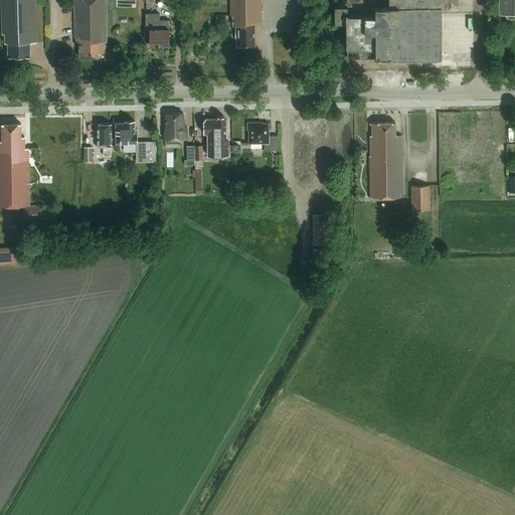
[(30,42),(35,42),(34,0),(1,0),(2,34),(5,34),(5,43),(8,43),(8,56),(30,56),(30,42)]
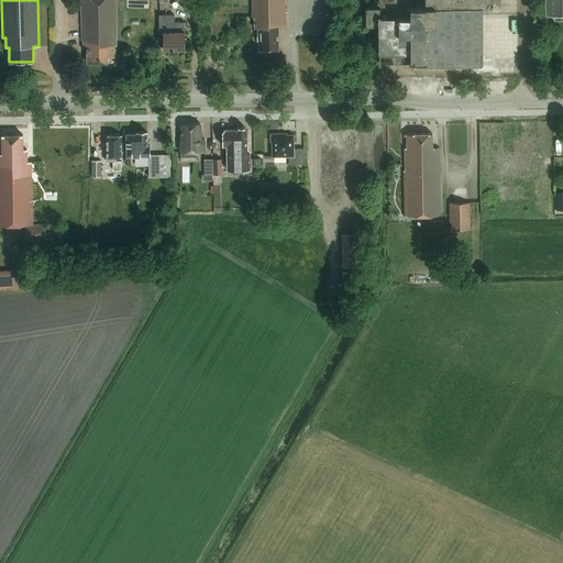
[(108,57),(117,57),(116,0),(80,0),(81,40),(84,40),(84,46),(87,46),(87,63),(108,63),(108,57)]
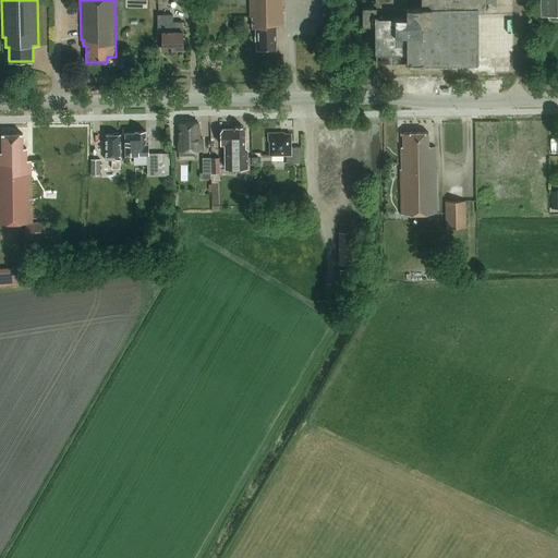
[(250,0),(251,17),(253,17),(253,28),(255,28),(255,35),(258,35),(258,49),(276,48),(276,25),(282,25),(282,0),(250,0)]
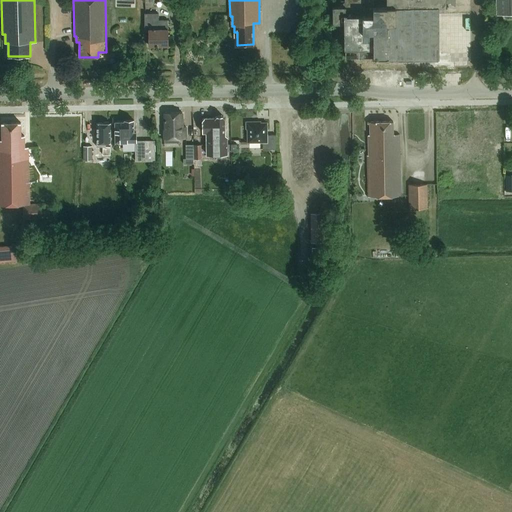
[(454,0),(345,0),(345,8),(333,7),(333,22),(345,22),(345,55),(439,55),(438,4),(455,4),(454,0)]
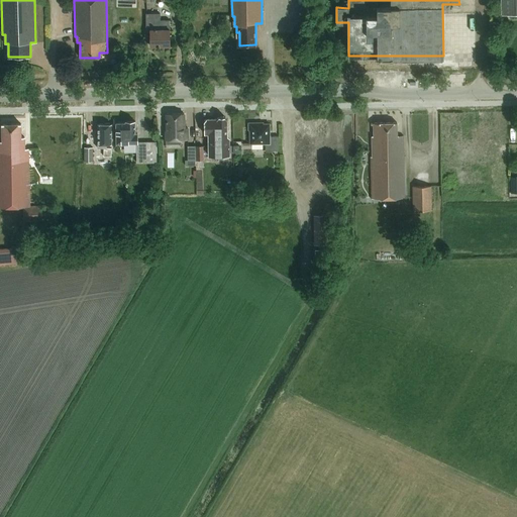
[(516,0),(501,0),(502,14),(516,13),(516,0)]
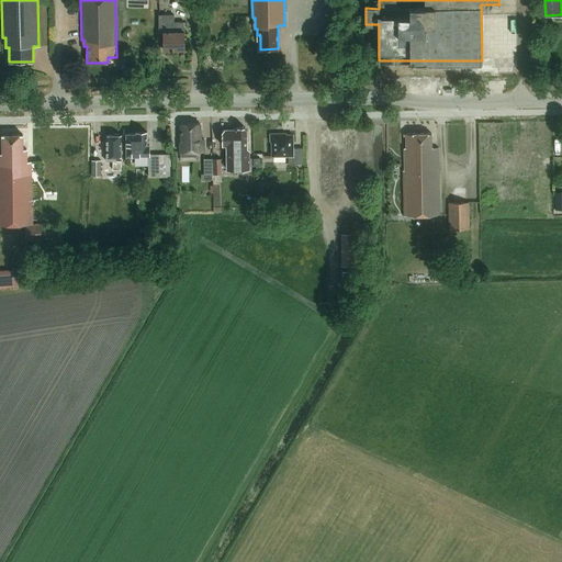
[(164,51),(184,51),(184,22),(175,22),(175,15),(159,15),(159,35),(164,35),(164,51)]
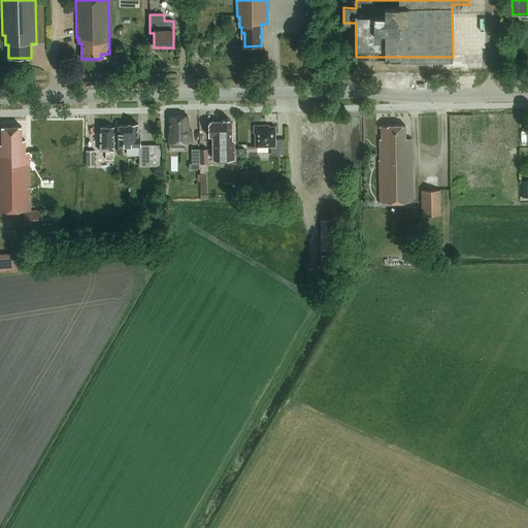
[(189,131),(189,127),(188,116),(170,117),(170,133),(169,134),(170,142),(193,141),(192,131),(189,131)]
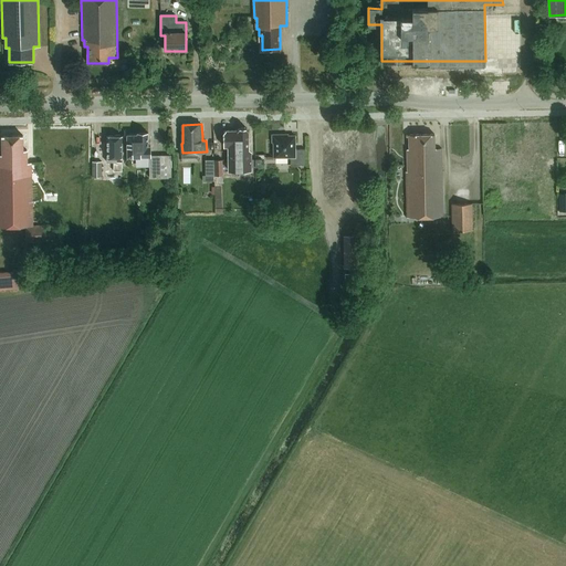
[(229,170),(251,170),(251,152),(249,149),(249,130),(245,127),(240,127),(238,130),(226,130),(223,134),(223,146),(229,146),(229,170)]
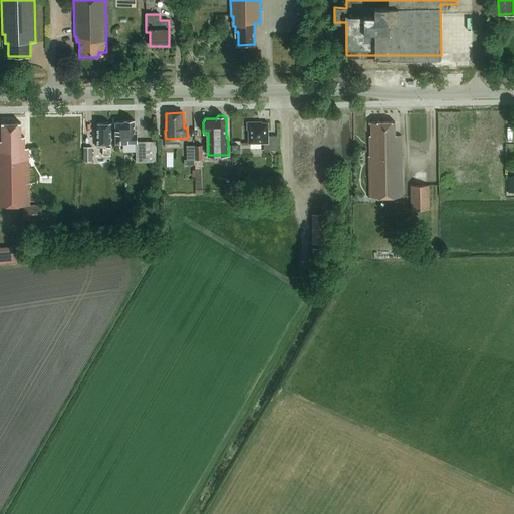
[(115,120),(115,130),(115,142),(136,142),(137,161),(156,161),(156,141),(137,141),(137,132),(136,132),(136,119),(124,119),(124,120),(115,120)]
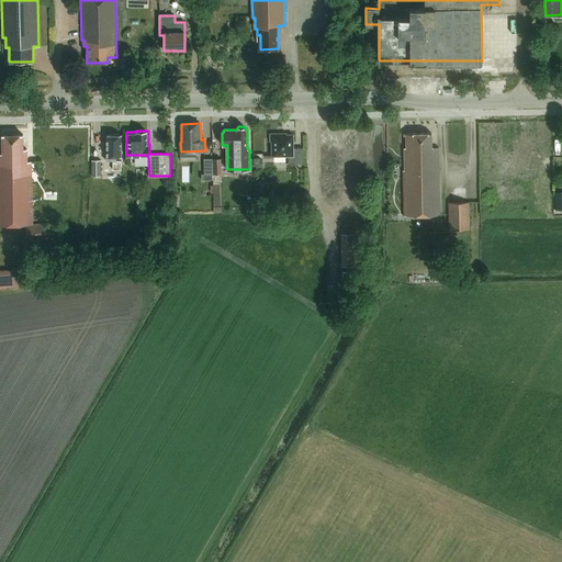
[(431,147),(431,133),(406,134),(406,148),(404,148),(405,170),(403,170),(404,216),(440,215),(439,147),(431,147)]
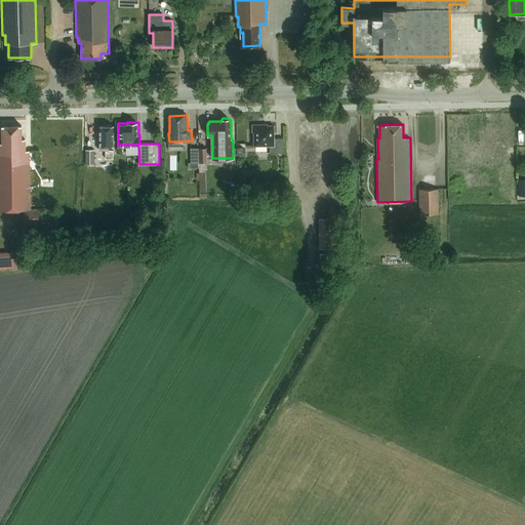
[(57,208),(30,209),(29,151),(26,151),(26,139),(22,139),(22,125),(2,126),(2,144),(0,143),(0,209),(25,210),(25,225),(57,225),(57,208)]
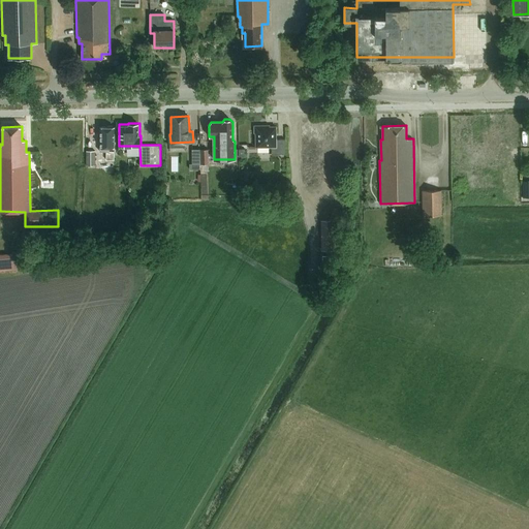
[(114,147),(114,126),(99,126),(99,151),(106,151),(106,159),(114,159),(114,150),(109,150),(109,148),(109,147),(114,147)]
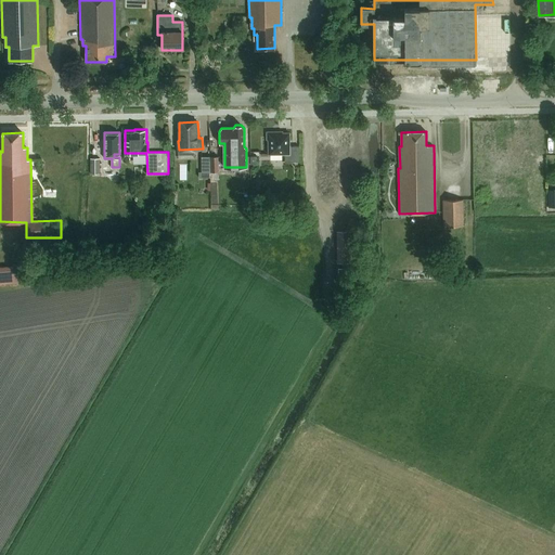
[(299,146),(289,146),(289,133),(275,133),(275,132),(267,132),(267,139),(268,139),(269,154),(285,154),(285,162),(299,162),(299,146)]
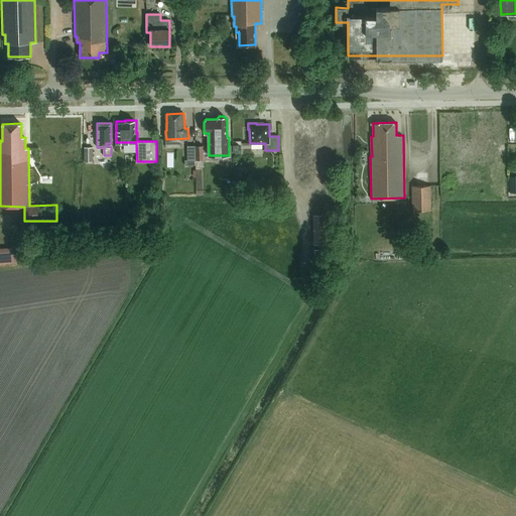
[(196,165),(196,146),(187,146),(187,159),(184,159),(184,165),(196,165)]
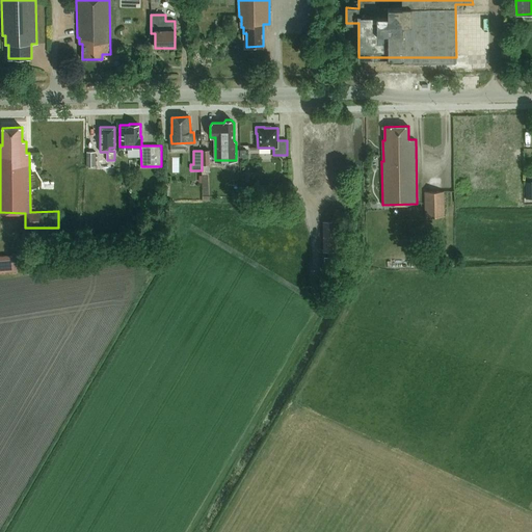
[(96,166),(96,152),(87,152),(87,166),(96,166)]
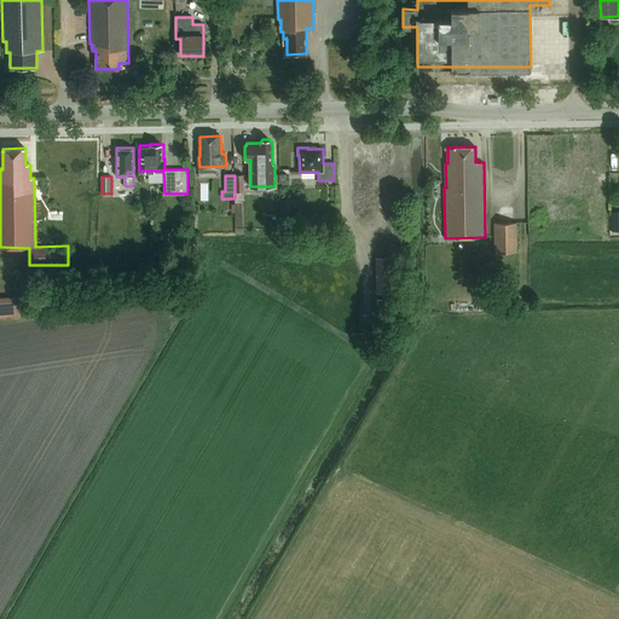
[(516,253),(516,223),(495,223),(495,253),(516,253)]
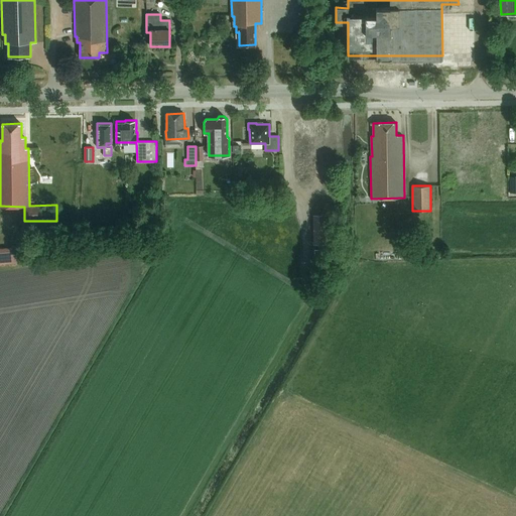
[(329,244),(328,215),(313,215),(314,244),(329,244)]
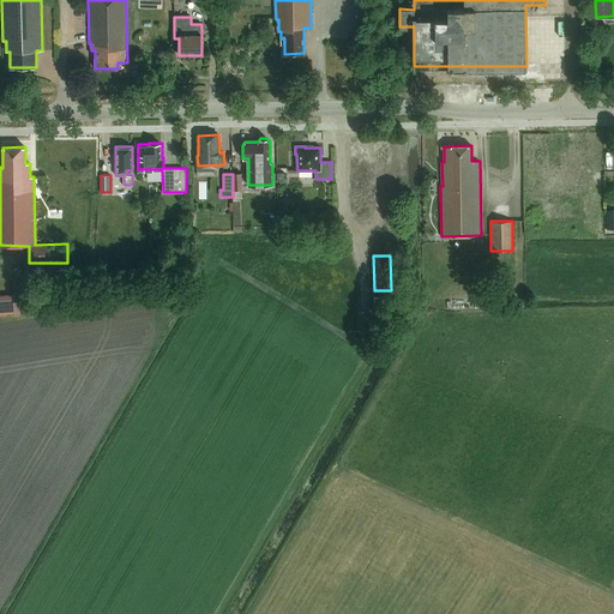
[(24,293),(0,294),(0,312),(25,311),(24,293)]
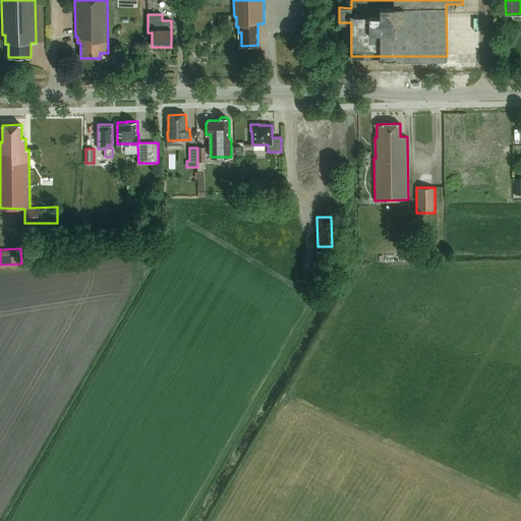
[(330,266),(330,251),(317,251),(317,266),(330,266)]
